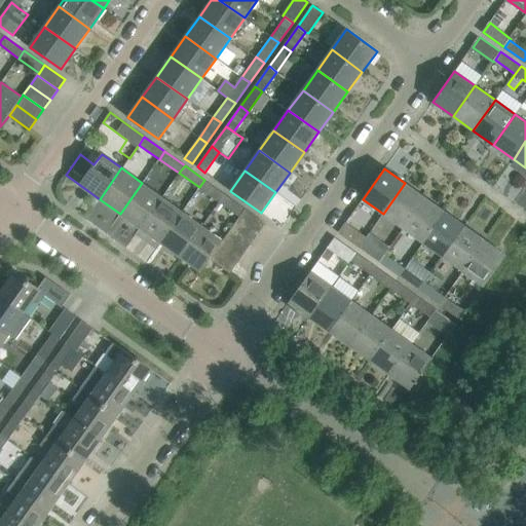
[(225,194),(204,180),(199,187),(219,201),(225,194)]
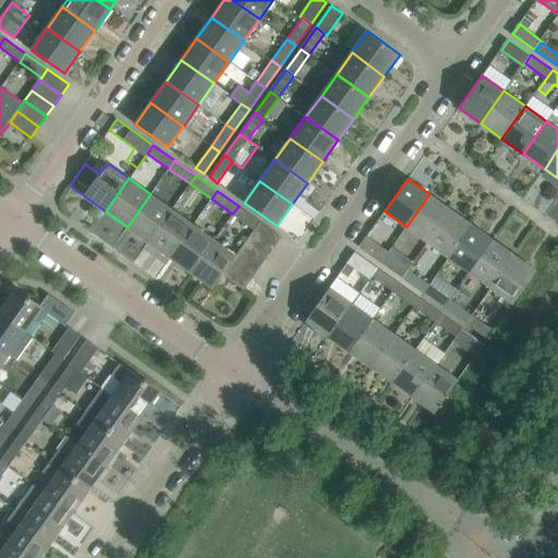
[(148,242),(172,209),(150,194),(128,227),(148,242)]
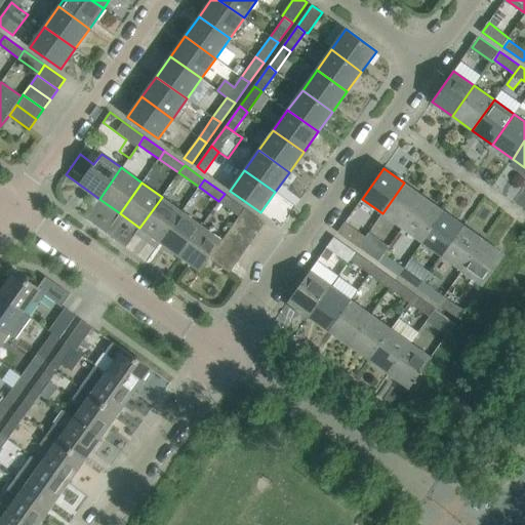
[(402,228),(425,197),(404,183),(382,213),(402,228)]
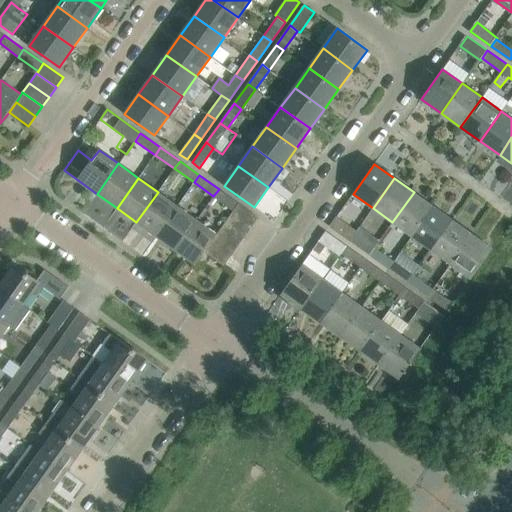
[(238,203),(219,189),(213,196),(233,210),(238,203)]
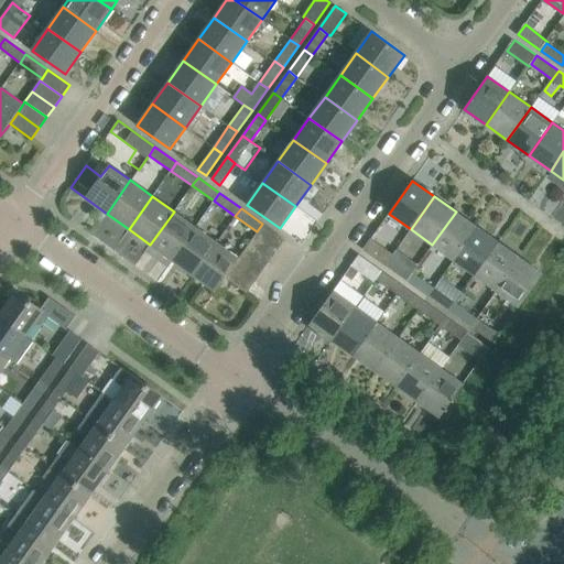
[(172,260),(196,227),(174,212),(150,245),(172,260)]
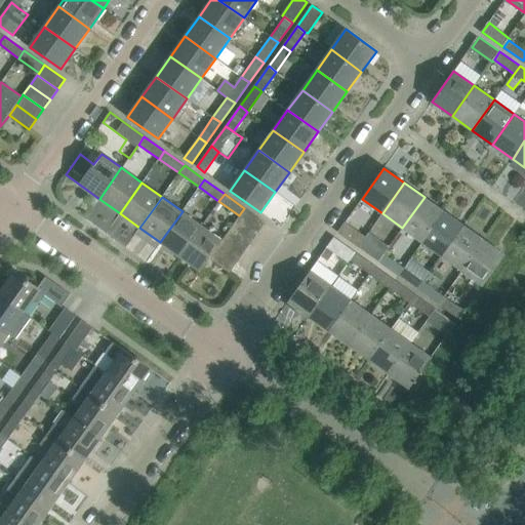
[(422,242),(444,211),(425,197),(402,228),(422,242)]
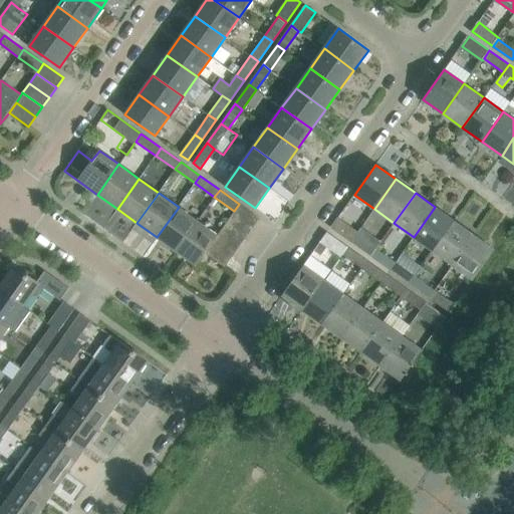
[(259,218),(239,204),(234,211),(233,214),(252,228),(259,218)]
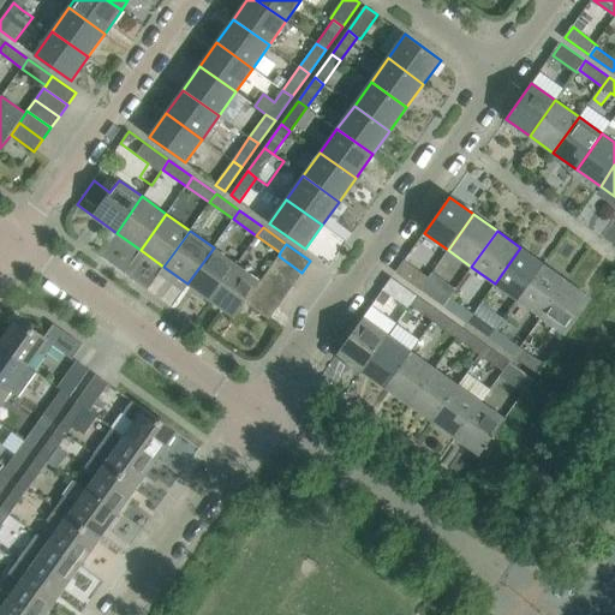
[(212,300),(237,264),(214,248),(187,284),(212,300)]
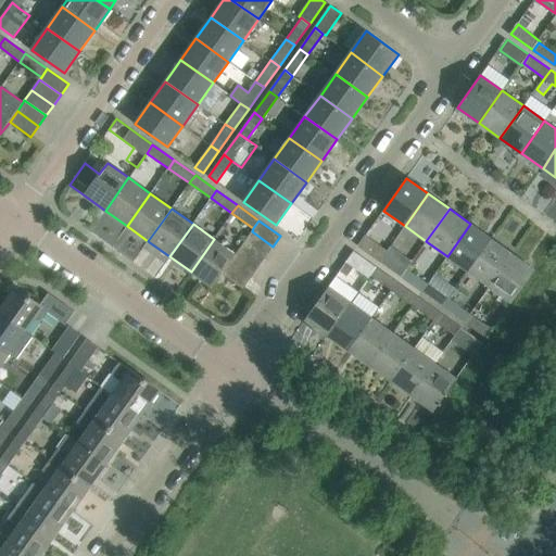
[(469,272),(492,239),(470,224),(447,256),(469,272)]
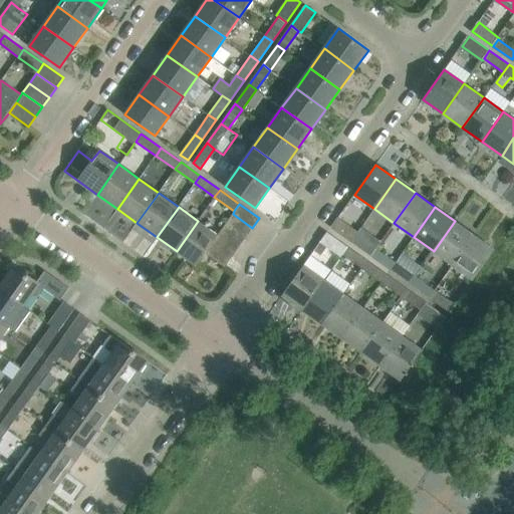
[(252,228),(233,214),(226,223),(245,238),(252,228)]
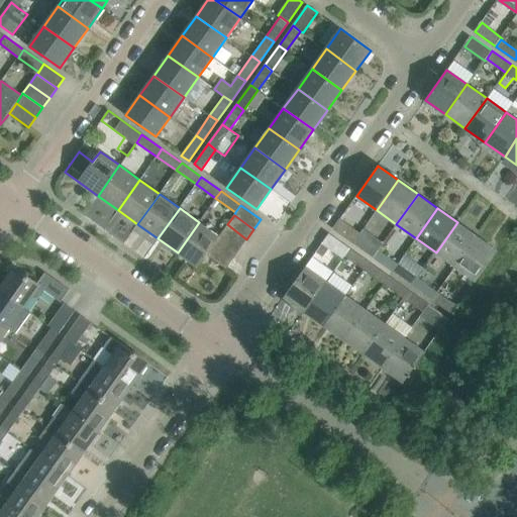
[(362,232),(341,218),(334,228),(354,242),(362,232)]
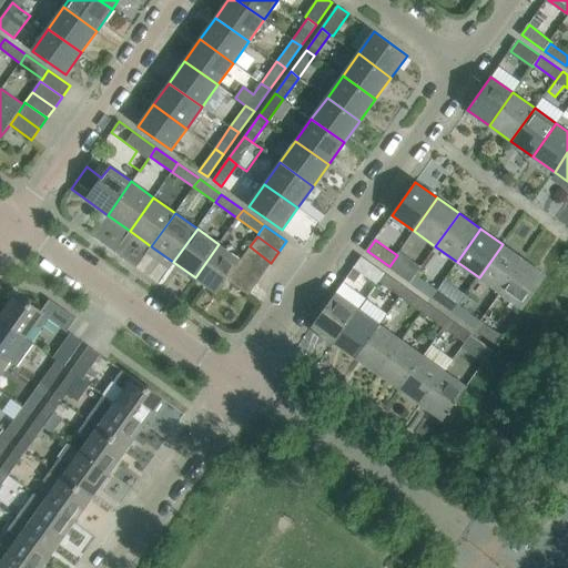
[(226,280),(234,269),(241,260),(219,244),(195,277),(217,293),(226,280)]
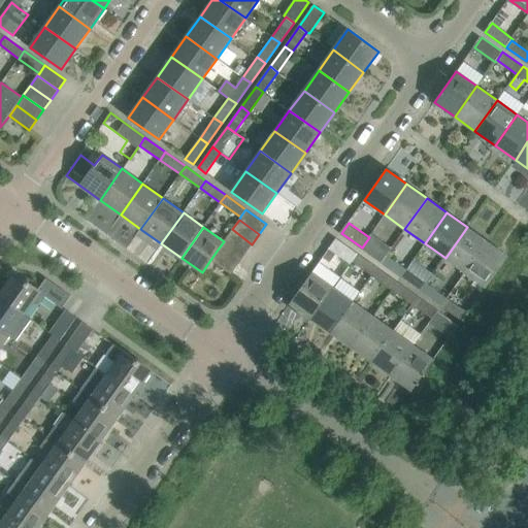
[(465,272),(488,241),(467,227),(446,258),(465,272)]
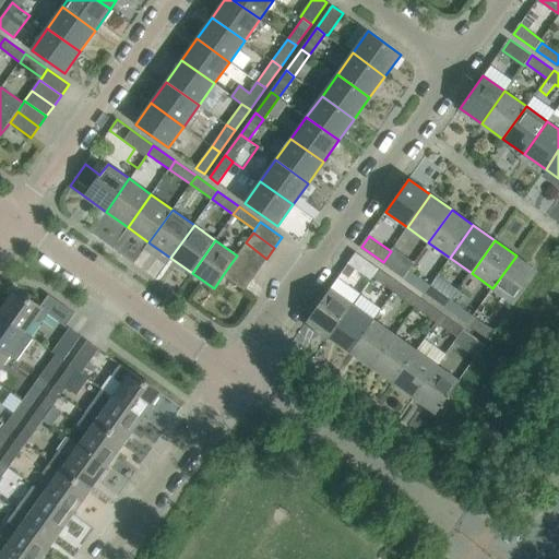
[(266,259),(246,242),(238,253),(260,269),(266,259)]
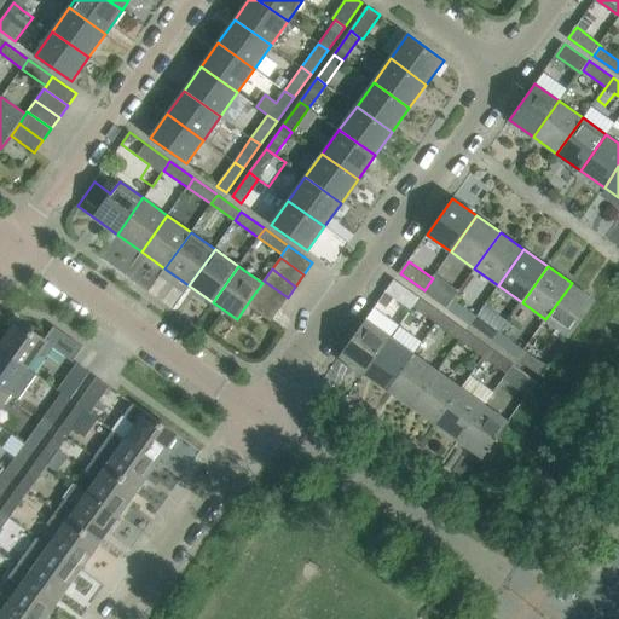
[(435,275),(433,278),(424,290),(447,307),(453,299),(458,291),(435,275)]
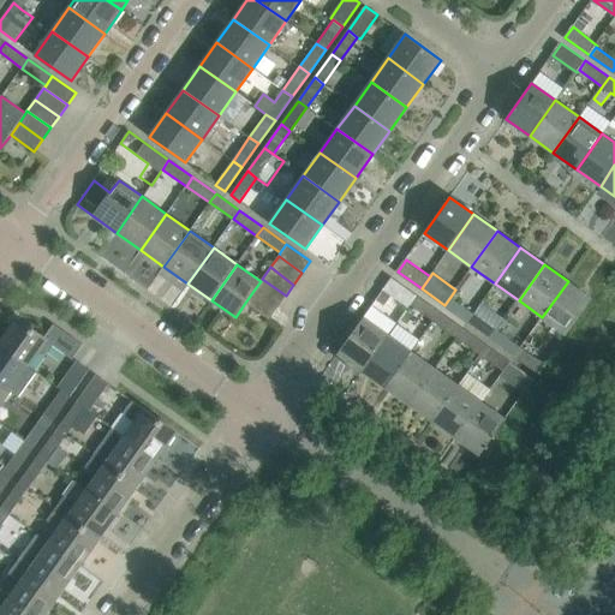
[(417,294),(393,278),(384,290),(372,305),(381,311),(392,296),(407,306),(410,303),(417,294)]
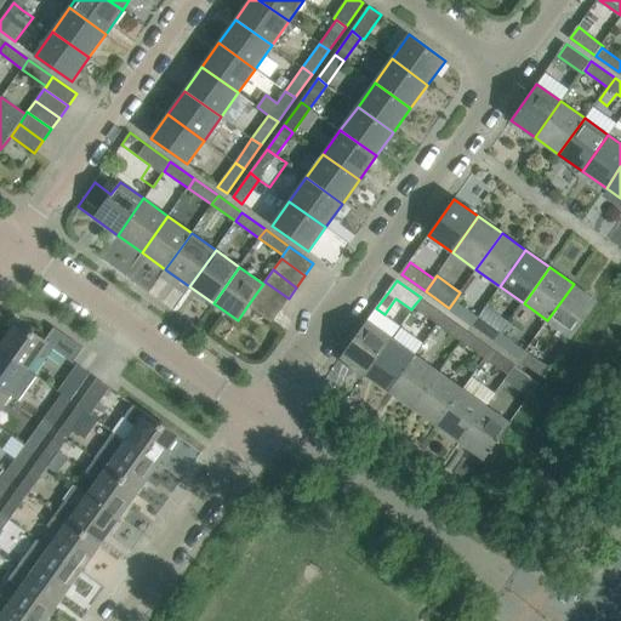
[(265,281),(263,284),(256,294),(280,311),(289,298),(265,281)]
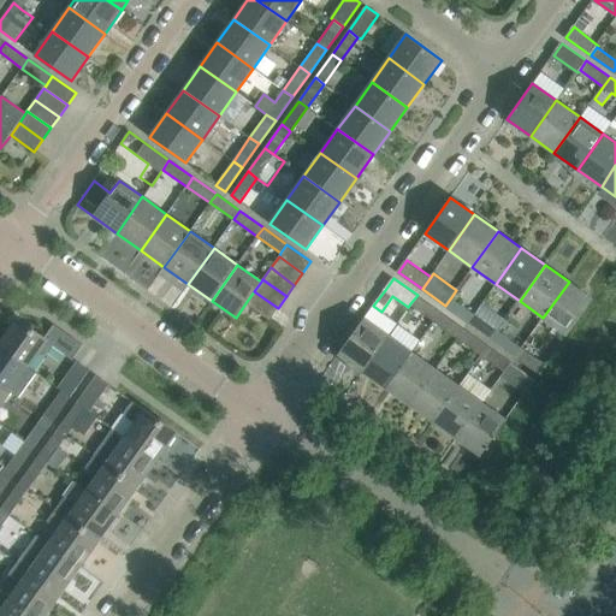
[(592,298),(569,282),(543,318),(567,335),(592,298)]
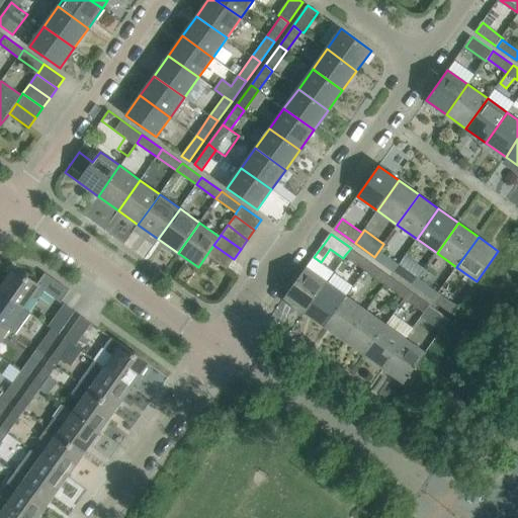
[(234,259),(213,245),(206,255),(227,269),(234,259)]
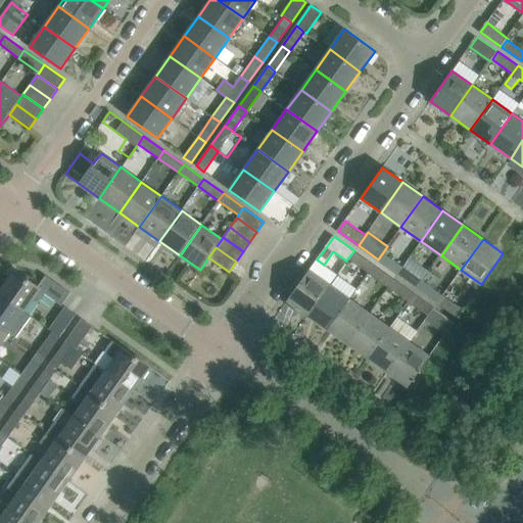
[(375,265),(354,250),(348,257),(369,272),(375,265)]
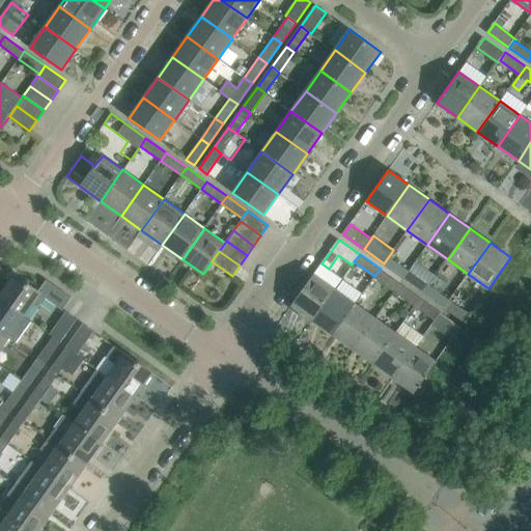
[(410,271),(389,256),(384,263),(404,278),(410,271)]
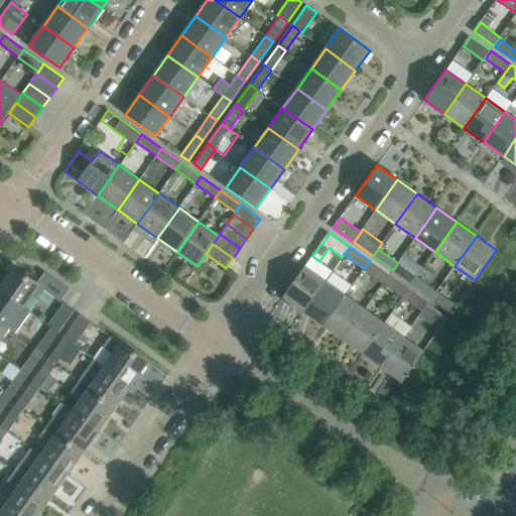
[(389,275),(370,261),(364,268),(384,282),(389,275)]
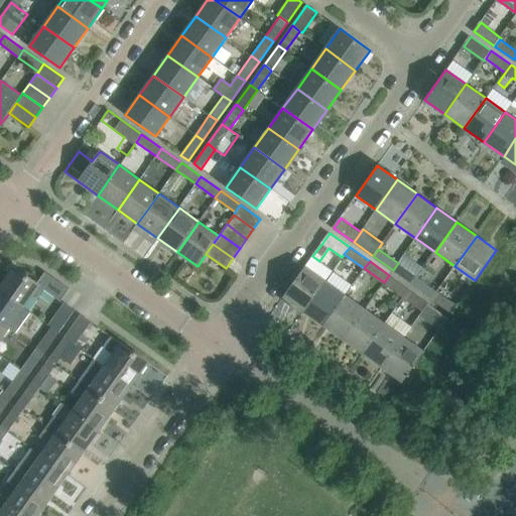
[(418,277),(398,263),(393,270),(413,284),(418,277)]
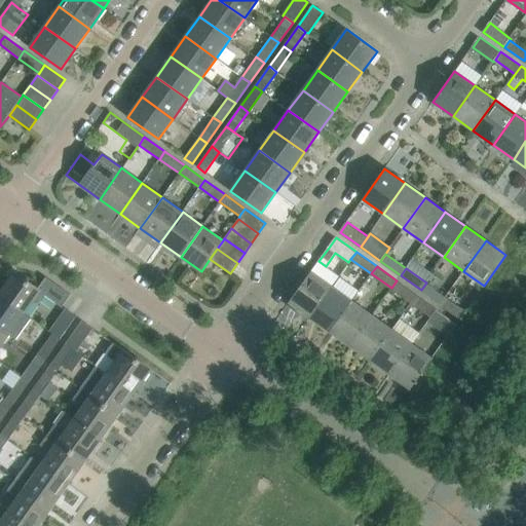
[(309,316),(332,286),(311,271),(289,302),(309,316)]
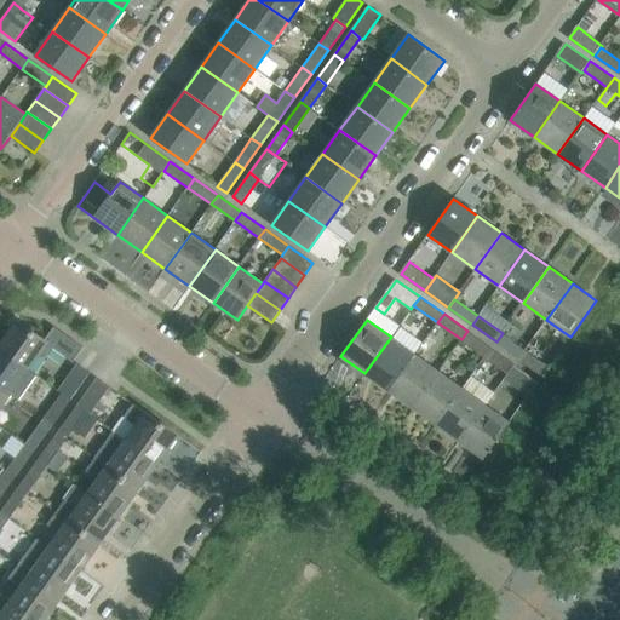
[(19,322),(0,348),(35,372),(52,346),(73,362),(84,346),(55,326),(45,340),(19,322)]
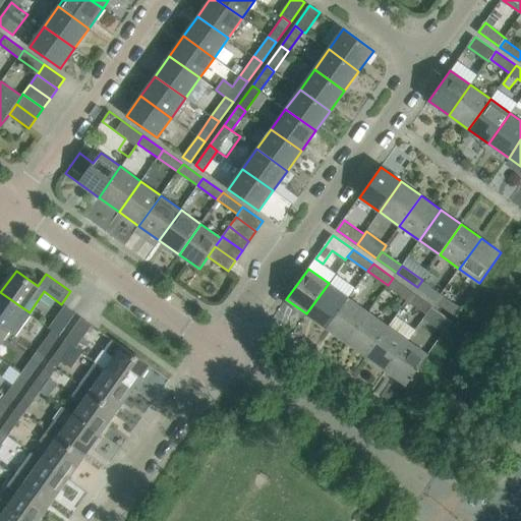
[(413,292),(393,278),(388,285),(408,300),(413,292)]
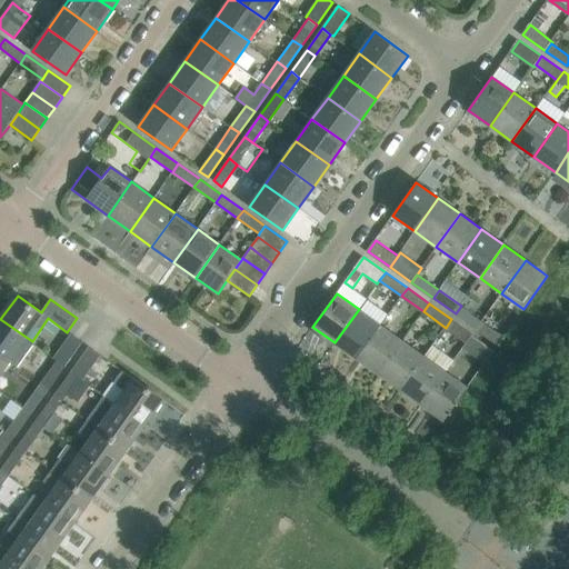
[(482,321),(461,306),(456,313),(477,329),(482,321)]
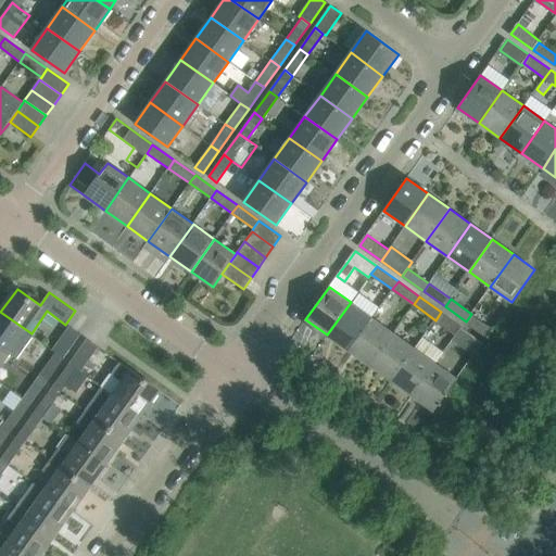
[(349,350),(371,317),(351,302),(327,335),(349,350)]
